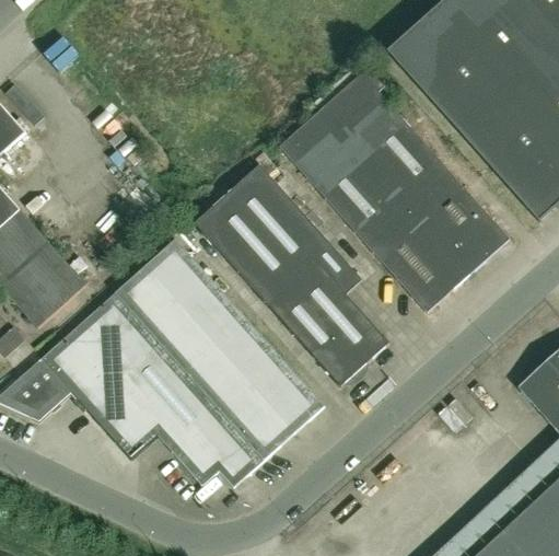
[(539,219),(556,204),(558,200),(558,0),(442,0),(387,49),(466,138),(539,219)]
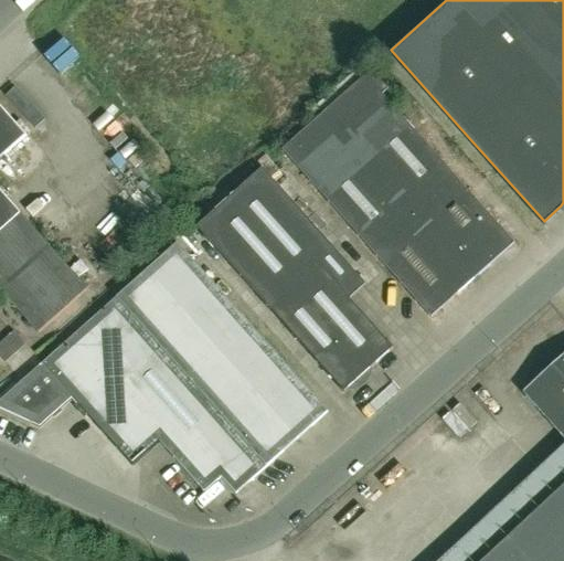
[(514,241),(467,189),(423,139),(379,90),(386,84),(371,67),(282,147),(432,315),(514,241)]
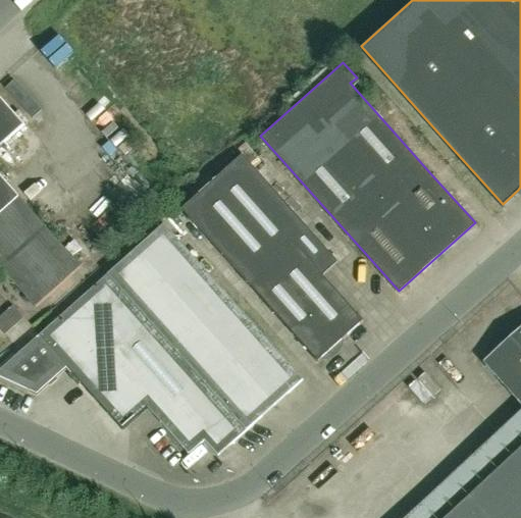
[(0,266),(33,304),(77,263),(0,175),(0,142),(22,122),(0,97),(0,266)]
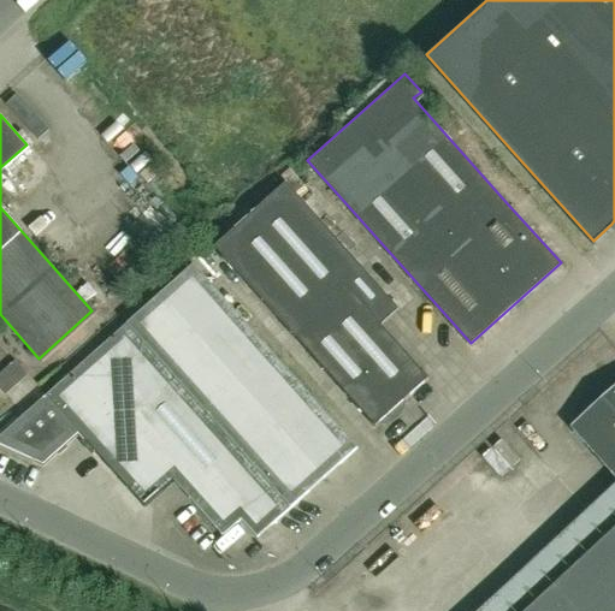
[(373,421),(425,374),(378,320),(396,303),(284,178),(213,242),(373,421)]
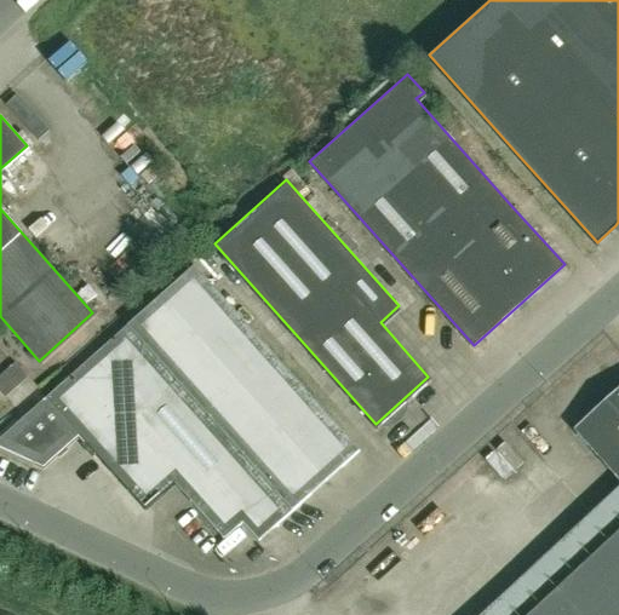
[(0,443),(43,464),(43,463),(78,432),(144,506),(173,480),(223,535),(241,519),(258,538),(359,448),(194,263),(0,434),(0,443)]
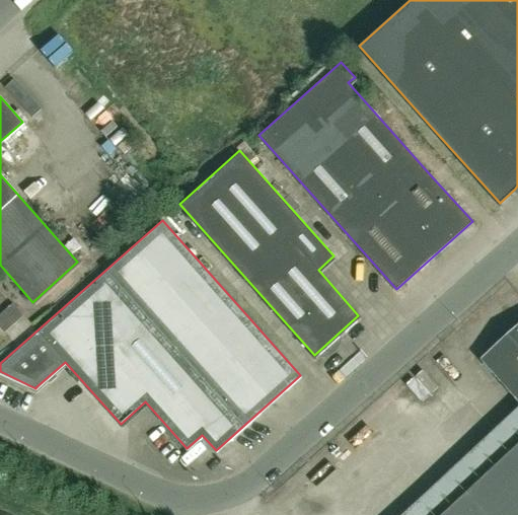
[(30,321),(21,311),(12,301),(0,311),(0,323),(12,338),(30,321)]
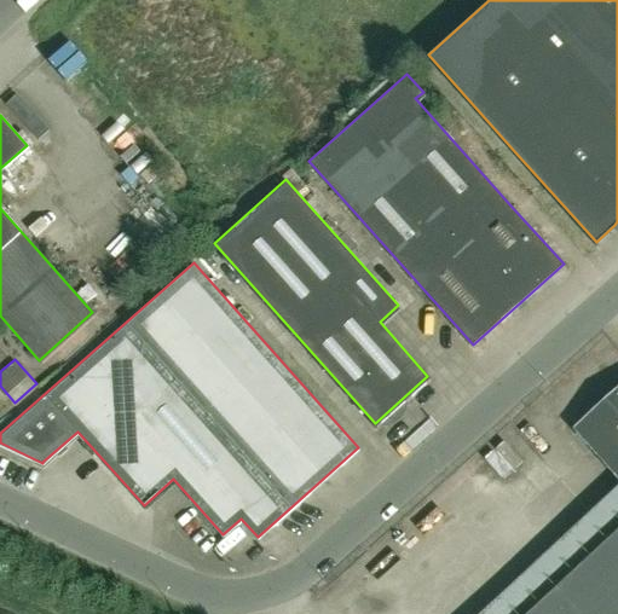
[(617,613),(617,381),(570,424),(617,478),(617,525),(523,613),(617,613)]
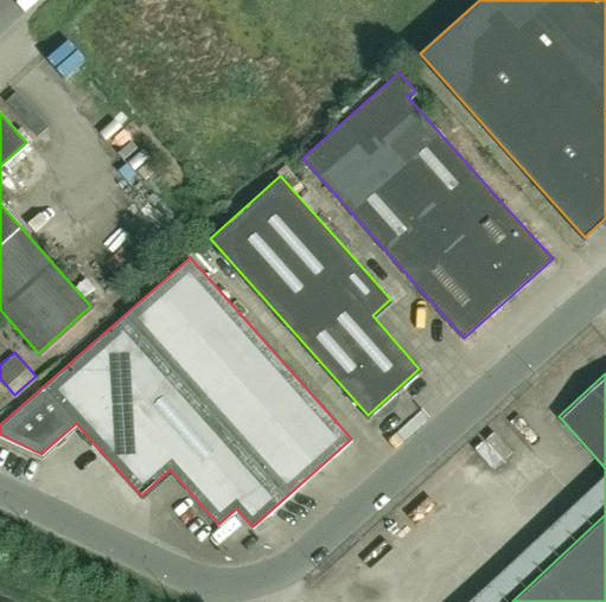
[(498,478),(524,456),(506,435),(480,455),(498,478)]
